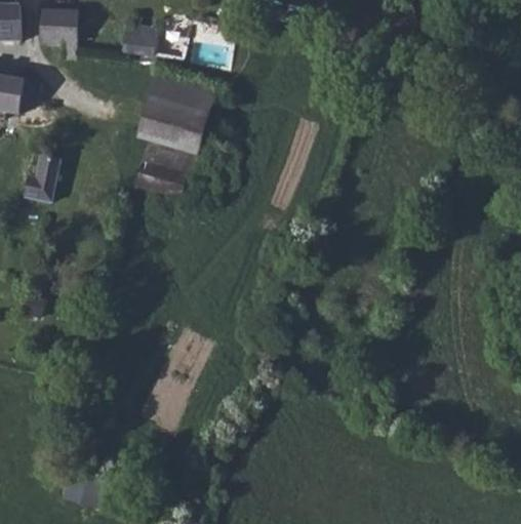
[(0,41),(19,41),(17,4),(0,3),(0,41)]
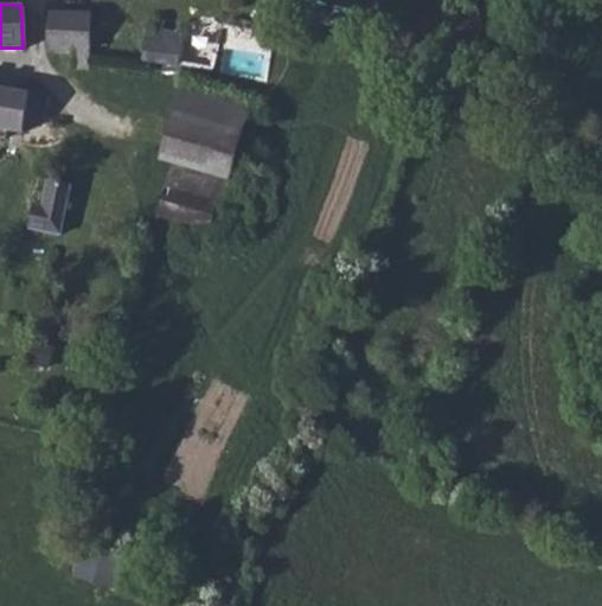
[(71,68),(87,68),(88,12),(47,11),(44,48),(61,50),(61,51),(71,52),(71,68)]
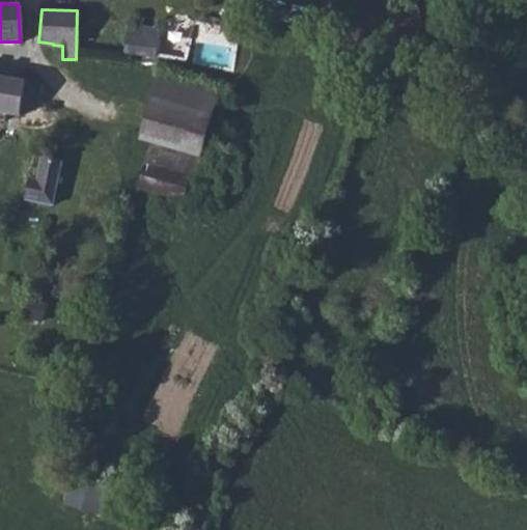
[(153,56),(157,27),(125,24),(123,52),(153,56)]
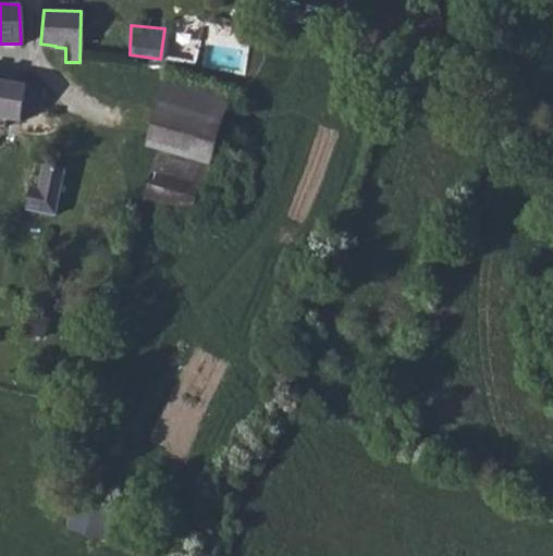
[(145,146),(209,163),(229,94),(164,75),(145,146)]
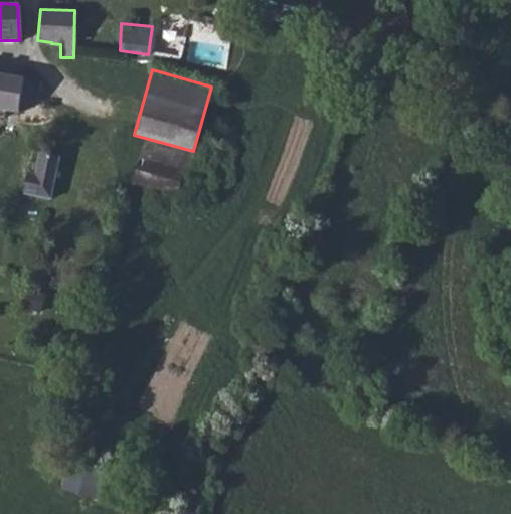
[(0,109),(17,112),(22,77),(0,73),(0,109)]
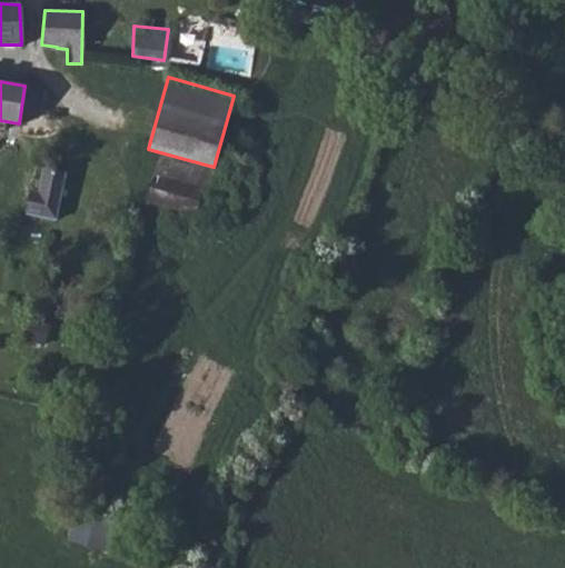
[(214,168),(158,153),(146,200),(194,213),(201,189),(207,190),(214,168)]
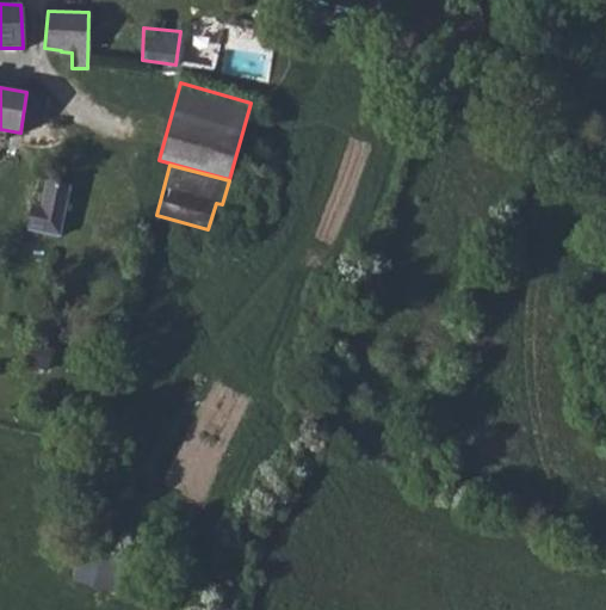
[(62,216),(69,185),(45,180),(39,207),(39,211),(62,216)]
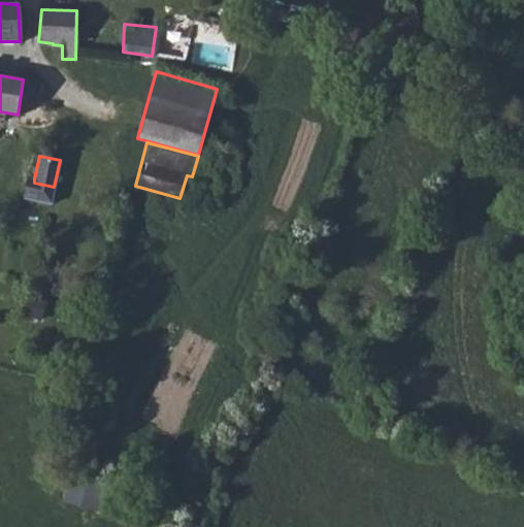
[(51,203),(54,187),(34,183),(34,178),(27,176),(23,197),(51,203)]
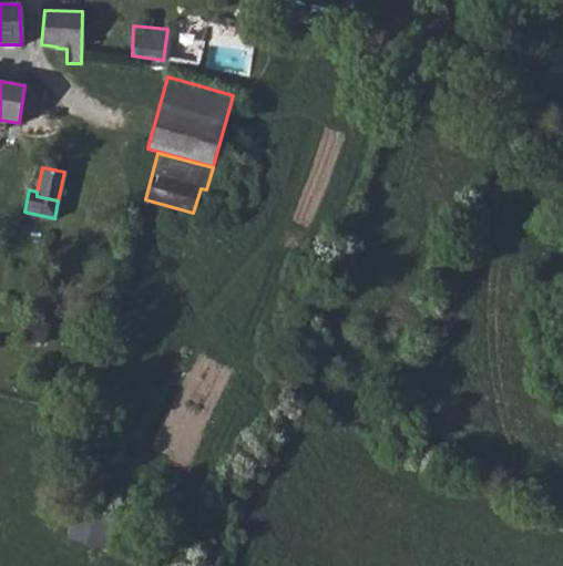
[(45,323),(29,319),(24,337),(40,341),(45,323)]
